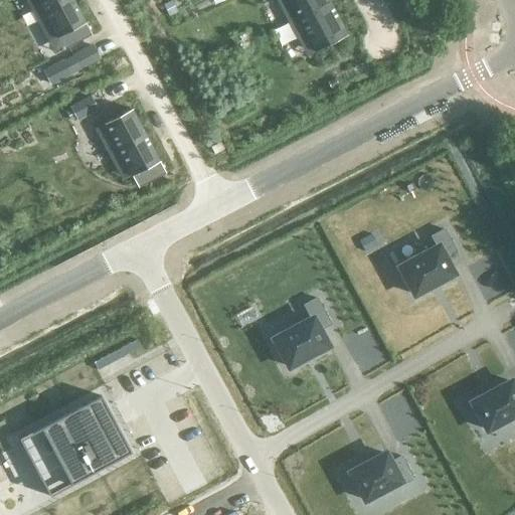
[(75,0),(39,0),(64,45),(92,30),(75,0)]
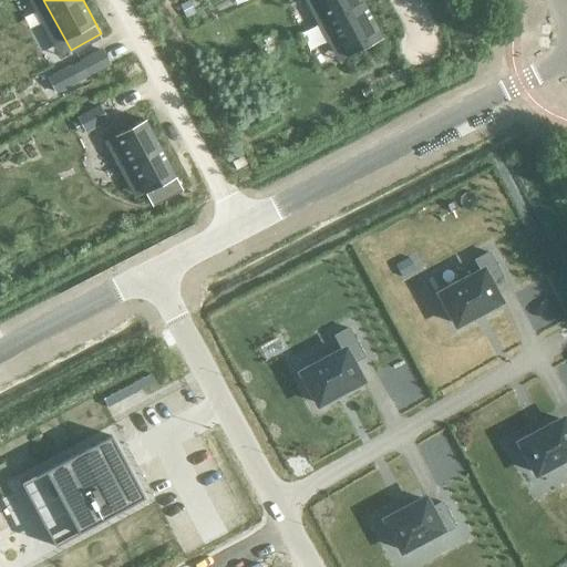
[(188,0),(179,4),(185,17),(194,12),(188,0)]
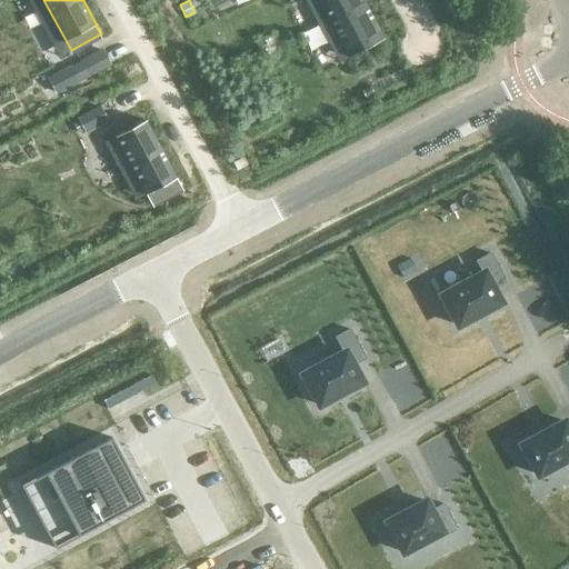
[(318,0),(349,57),(383,39),(362,0),(318,0)]
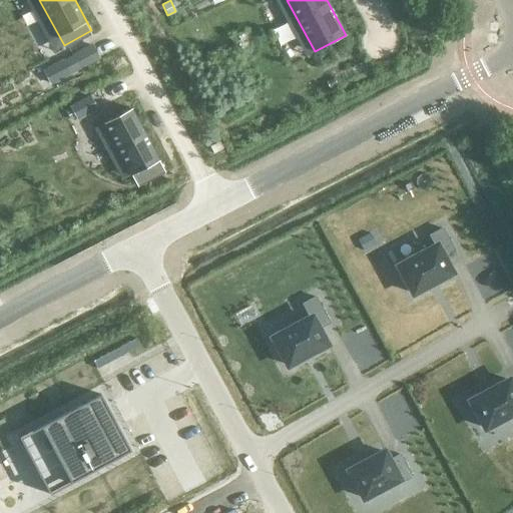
[(100,57),(92,43),(44,69),(52,83),(100,57)]
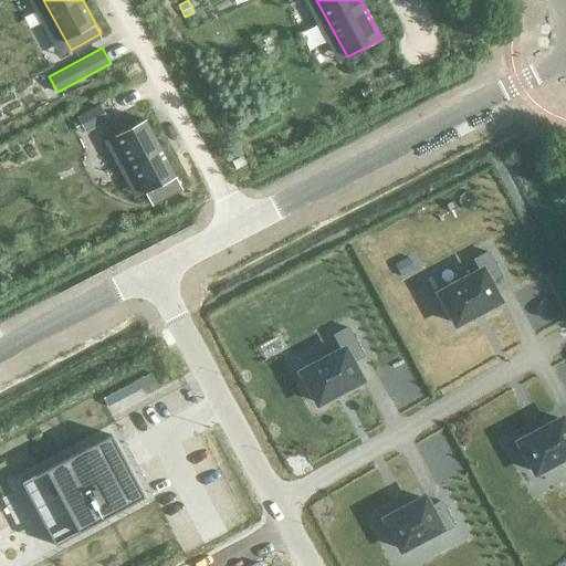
[(100,104),(77,115),(86,130),(107,119),(100,104)]
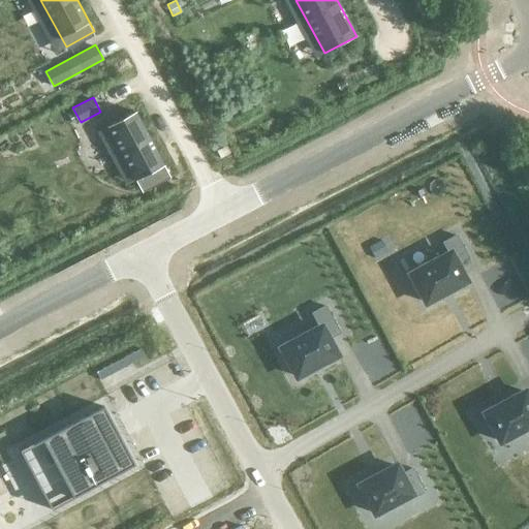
[(136,111),(109,125),(143,189),(170,174),(136,111)]
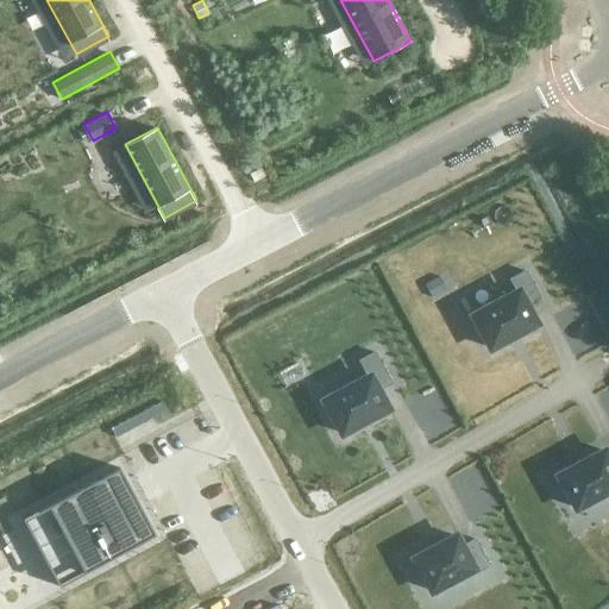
[(516,292),(472,315),(490,349),(507,339),(508,339),(509,338),(516,334),(519,333),(535,324),(526,305),(527,303),(527,302),(537,296),(538,299),(539,297),(525,271),(510,280),(516,292)]
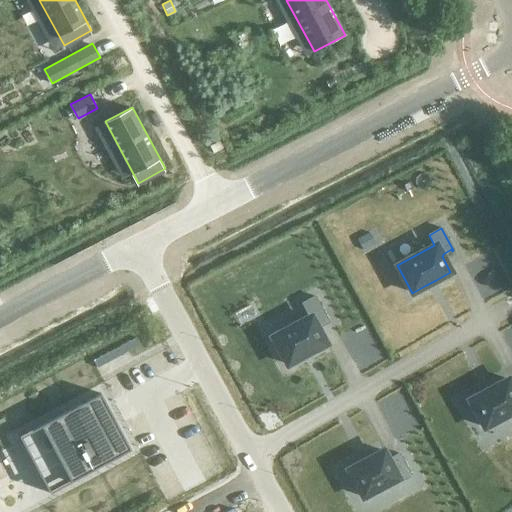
[(369,232),(357,239),(363,250),(375,243),(369,232)]
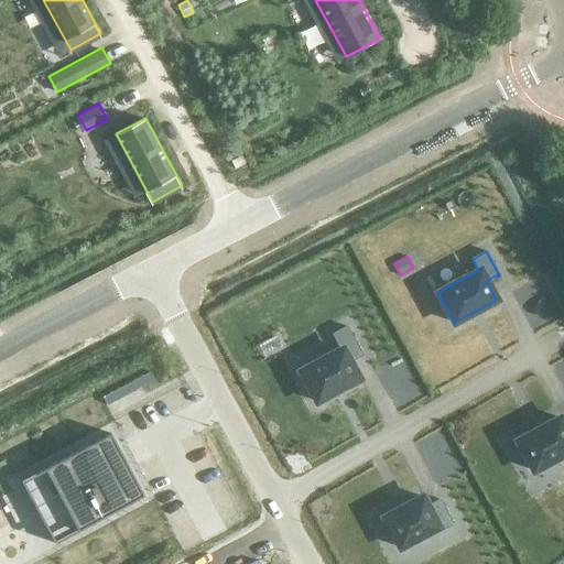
[(340,349),(300,371),(316,402),(333,393),(334,392),(340,389),(342,389),(343,388),(359,379),(349,361),(351,360),(350,359),(359,354),(360,356),(361,355),(347,326),(333,334),(340,349)]
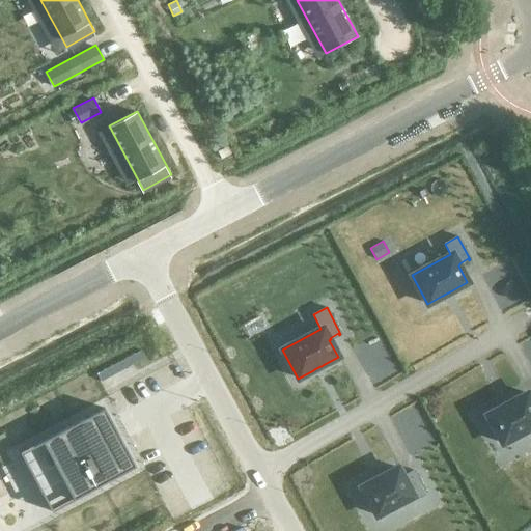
[(488,419),(485,421),(493,436),(497,434),(502,443),(530,427),(530,400),(527,393),(511,401),(511,400),(509,401),(510,402),(503,406),(502,406),(502,407),(486,415),(488,419)]
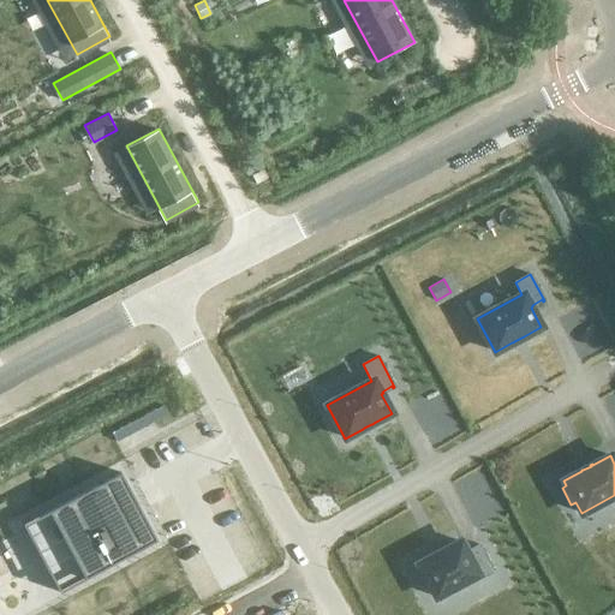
[(120,472),(23,525),(59,592),(156,541),(120,472)]
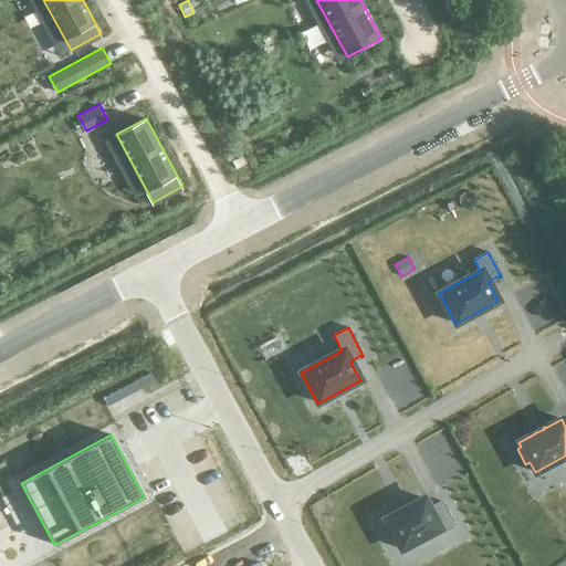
[(387,524),(383,526),(391,542),(396,540),(400,549),(438,530),(440,533),(454,526),(441,501),(440,502),(440,504),(431,509),(430,507),(429,507),(423,499),(409,506),(409,505),(407,506),(400,511),(400,510),(398,511),(399,512),(385,520),(387,524)]
